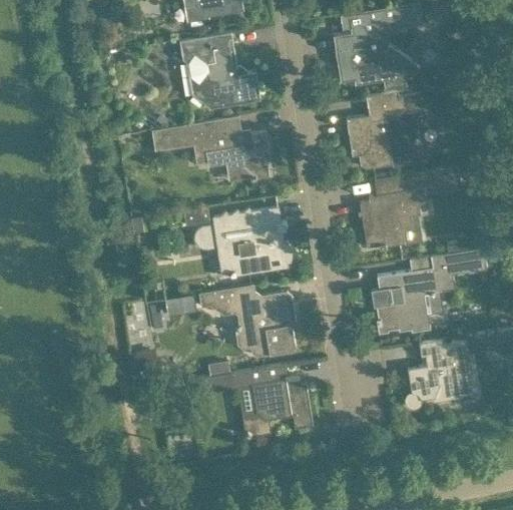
[(182,0),(186,23),(208,19),(208,17),(242,12),(240,0),(182,0)]
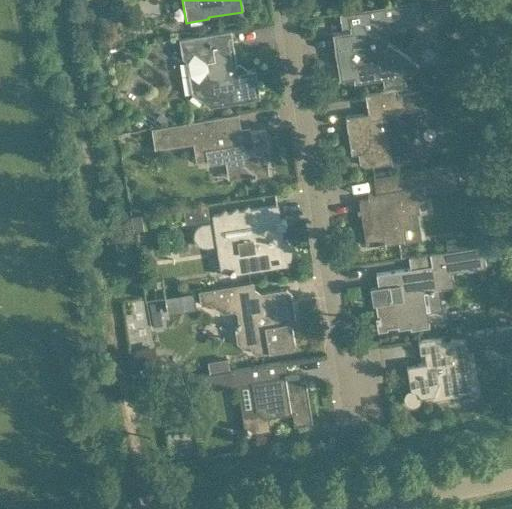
[(403,77),(411,76),(416,66),(385,43),(395,28),(412,25),(411,20),(420,19),(418,2),(341,14),(343,29),(349,28),(350,33),(332,36),(334,50),(339,54),(340,60),(336,61),(339,82),(353,80),(354,85),(383,81),(384,89),(405,86),(403,77)]
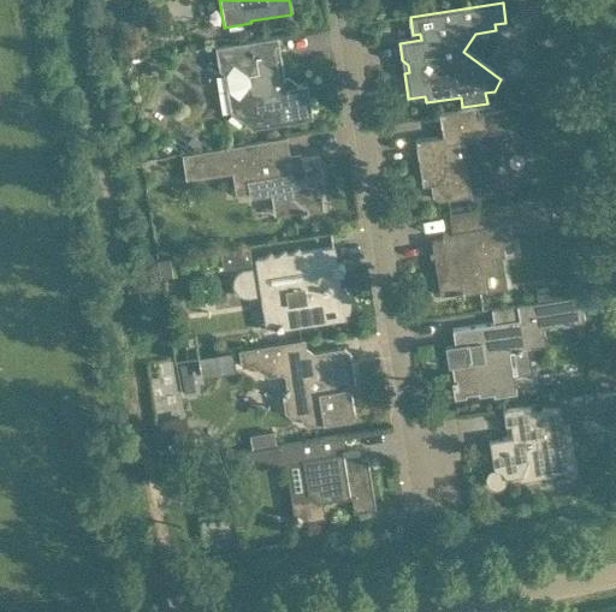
[(285,89),(277,39),(214,49),(217,64),(219,72),(224,76),(231,116),(252,130),(312,120),(307,87),(285,89)]
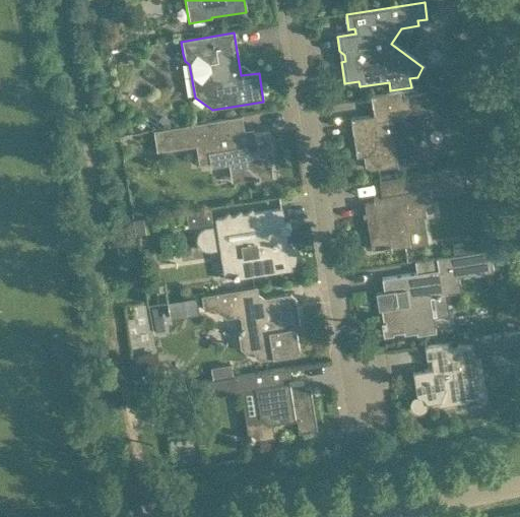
[(464,92),(478,90),(477,81),(462,83),(464,92)]
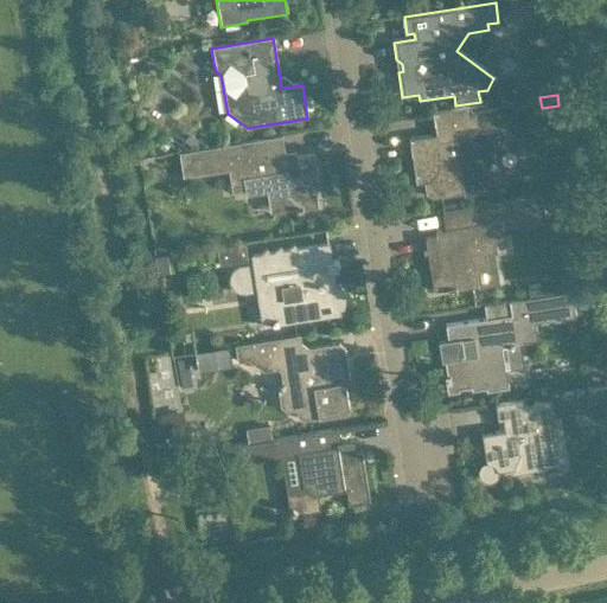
[(471,114),(470,108),(455,109),(433,114),(436,136),(409,140),(416,185),(425,184),(426,196),(433,200),(497,190),(493,166),(496,166),(494,158),(492,159),(489,136),(503,134),(499,109),(471,114)]
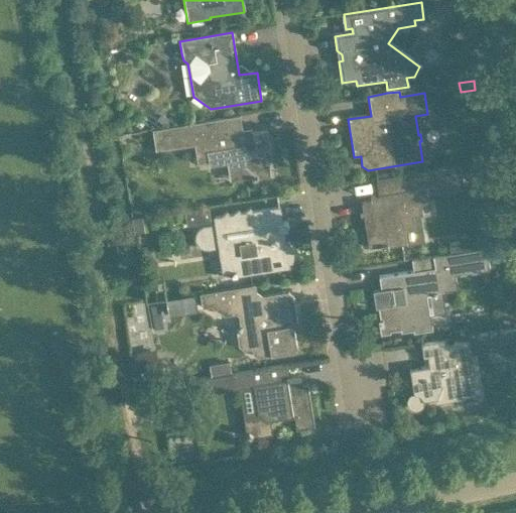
[(242,136),(240,117),(220,120),(152,131),(155,153),(195,148),(197,166),(209,165),(209,169),(227,166),(228,171),(234,170),(236,182),(251,180),(252,182),(271,180),(270,177),(268,163),(265,163),(263,151),(269,150),(266,132),(242,136)]
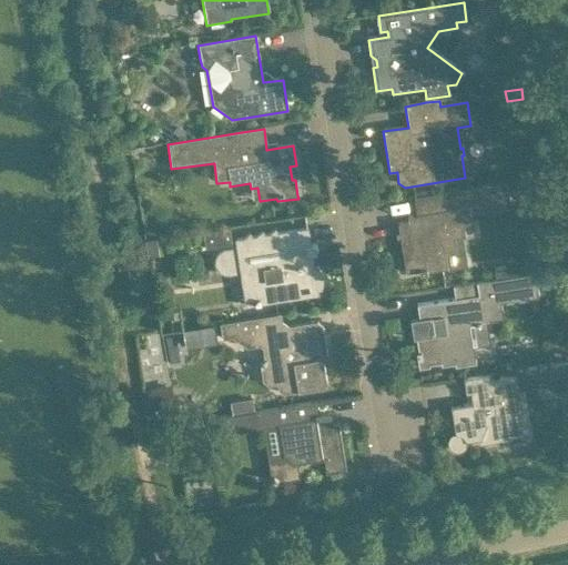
[(427,274),(447,271),(445,252),(456,251),(454,240),(466,238),(464,226),(473,225),(470,215),(510,209),(507,184),(414,199),(416,215),(407,218),(408,223),(397,225),(406,274),(418,272),(419,275),(427,274)]
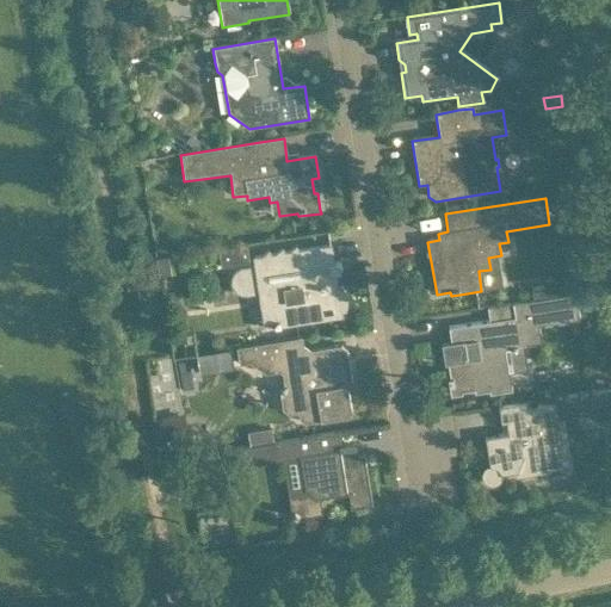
[(247,246),(218,251),(221,268),(250,264),(247,246)]
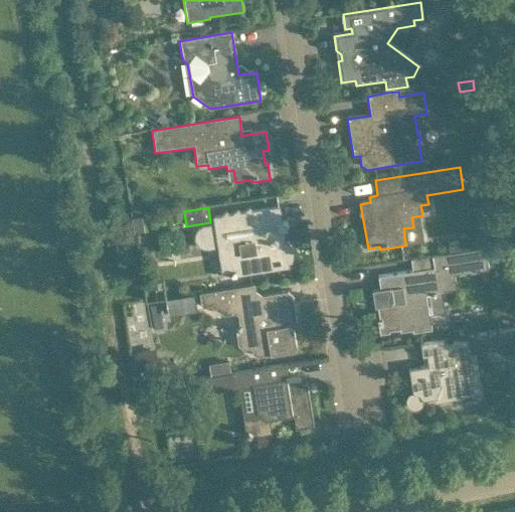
[(195,238),(195,239),(196,241),(196,243),(197,245),(198,246),(199,247),(201,248),(203,249),(205,250),(206,250),(208,250),(218,248),(220,261),(229,260),(232,278),(288,268),(287,264),(291,264),(292,260),(292,256),(292,251),(290,247),(288,243),(284,244),(283,239),(280,240),(278,232),(282,232),(285,231),(286,231),(286,230),(287,229),(288,229),(288,227),(288,226),(288,225),(287,224),(286,224),(285,223),(284,223),(283,223),(281,223),(278,208),(259,211),(250,212),(248,210),(243,214),(239,214),(237,211),(232,215),(228,216),(225,213),(221,217),(214,218),(215,226),(205,227),(203,228),(201,228),(200,229),(198,231),(197,232),(196,234),(196,236),(195,238)]
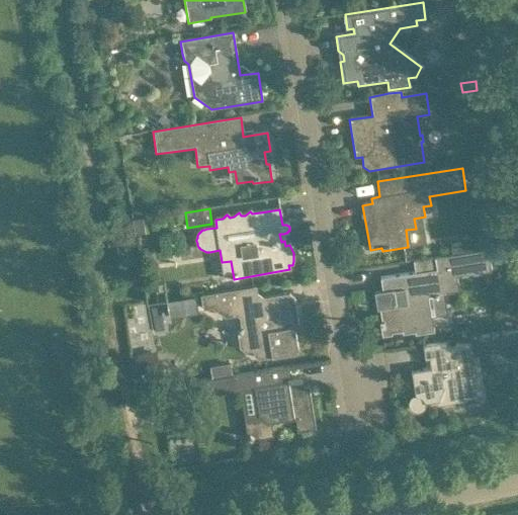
[(143,221),(133,222),(135,236),(145,235),(143,221)]
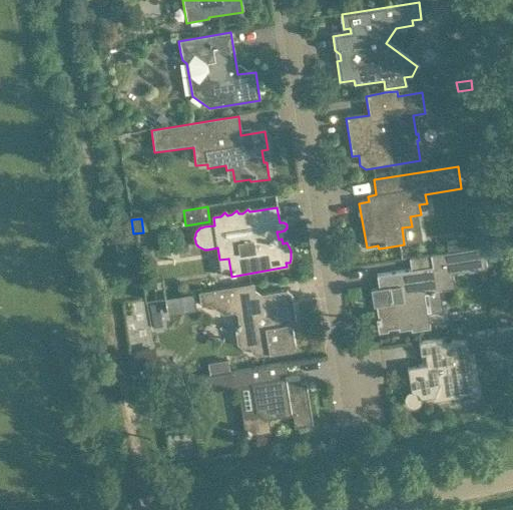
[(446,244),(448,253),(461,251),(460,242),(446,244)]
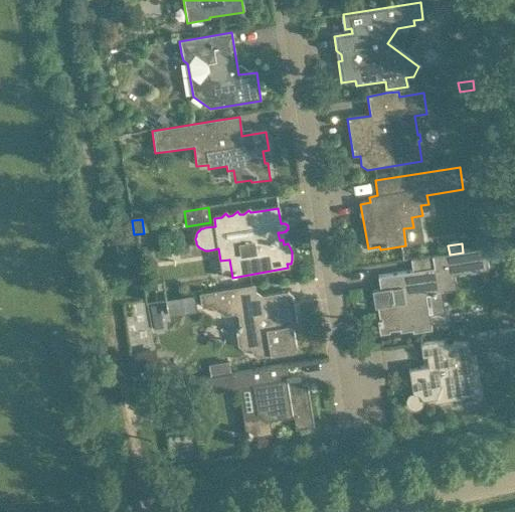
[(379,291),(372,292),(373,300),(378,299),(378,306),(377,306),(379,320),(377,320),(379,335),(389,334),(388,332),(399,330),(399,333),(412,331),(412,334),(432,331),(431,327),(425,295),(432,294),(432,296),(436,296),(436,294),(443,293),(443,292),(456,290),(456,289),(455,281),(455,277),(459,276),(465,275),(469,274),(469,275),(479,273),(488,271),(487,266),(488,266),(485,248),(463,252),(450,254),(432,258),(434,270),(412,273),(378,278),(379,291)]
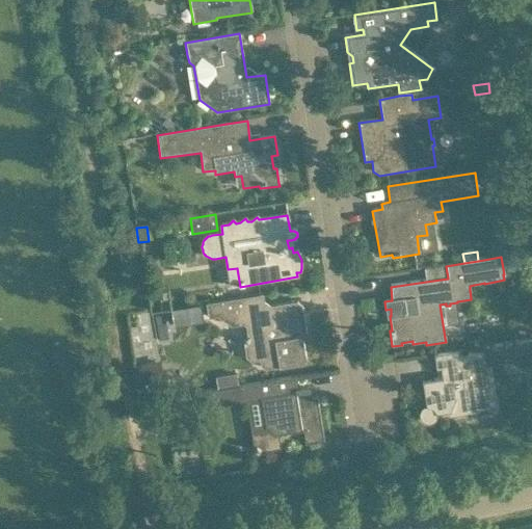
[(238,298),(206,303),(208,319),(217,317),(231,326),(243,324),(245,326),(247,337),(243,342),(245,359),(251,363),(259,361),(260,367),(265,370),(278,368),(302,365),(306,359),(302,340),(307,335),(301,306),(296,301),(261,308),(259,295),(238,298)]
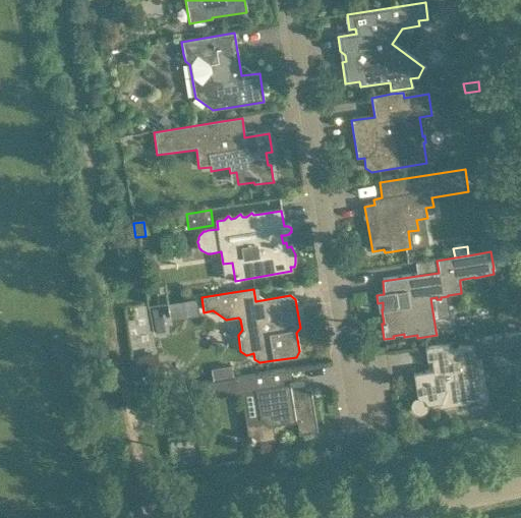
[(196,299),(167,304),(170,321),(198,317),(196,299)]
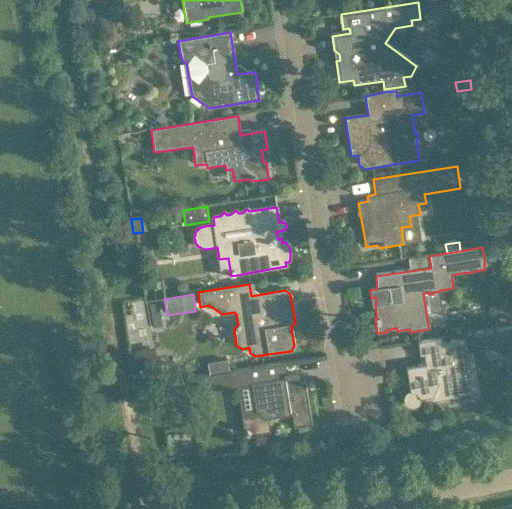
[(511,328),(477,333),(480,351),(500,347),(501,357),(511,355),(511,328)]
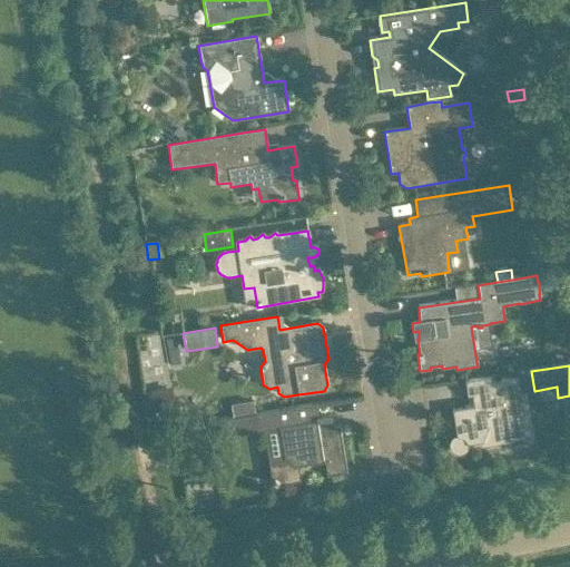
[(62,390),(65,389),(70,387),(65,369),(56,372),(62,390)]
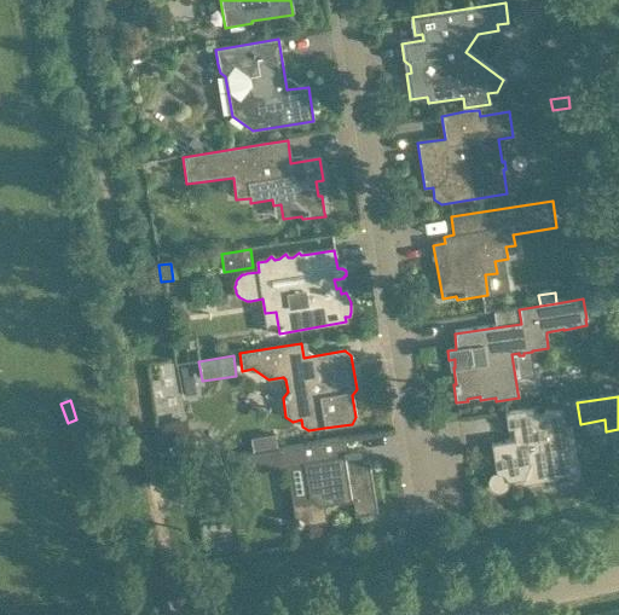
[(487,482),(487,483),(487,486),(487,487),(489,489),(490,491),(491,492),(493,493),(495,493),(497,494),(498,494),(501,493),(502,493),(504,492),(505,491),(507,489),(508,487),(508,486),(509,483),(509,482),(522,480),(524,486),(545,482),(554,481),(554,477),(573,475),(562,411),(534,415),(533,410),(504,413),(508,431),(513,430),(514,441),(491,445),(496,473),(493,474),(492,474),(491,475),(489,476),(489,479),(487,480),(487,482)]
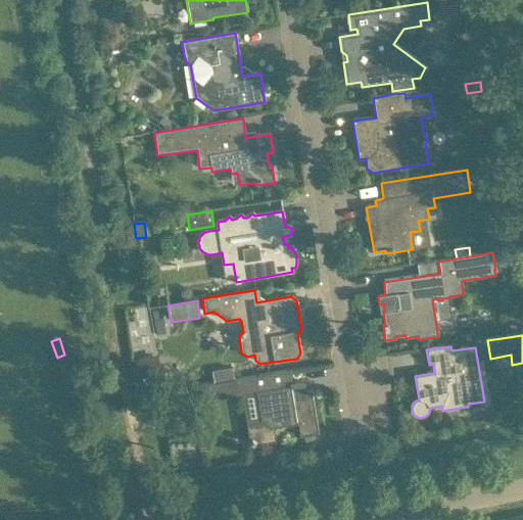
[(137,360),(141,378),(155,375),(151,357),(137,360)]
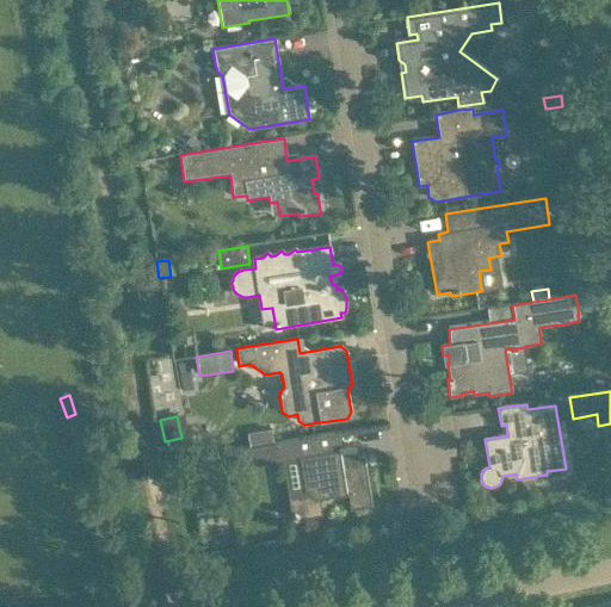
[(359,444),(359,431),(340,432),(341,445),(359,444)]
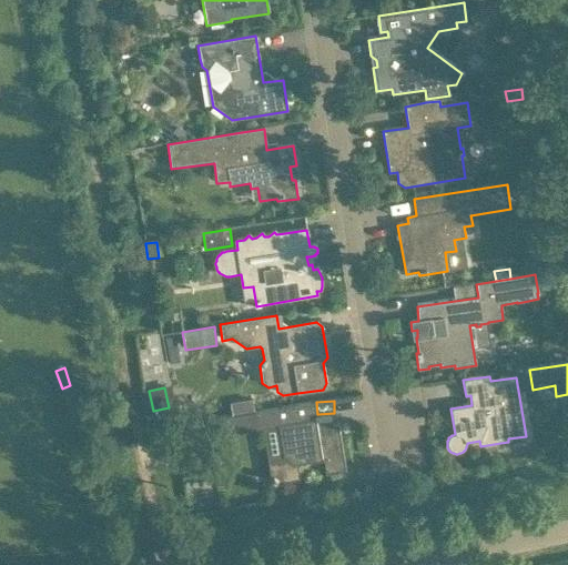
[(230,435),(259,431),(277,427),(283,456),(270,458),(271,482),(276,484),(302,480),(298,464),(324,461),(326,475),(345,472),(338,425),(327,426),(326,420),(330,420),(328,414),(316,416),(315,404),(293,407),(255,413),(255,414),(227,419),(230,435)]
